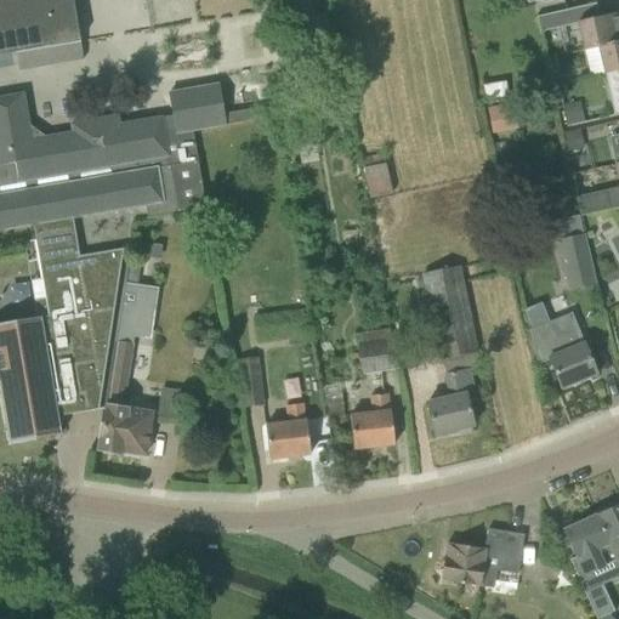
[(0,0),(0,55),(37,49),(39,64),(85,57),(74,0),(0,0)]
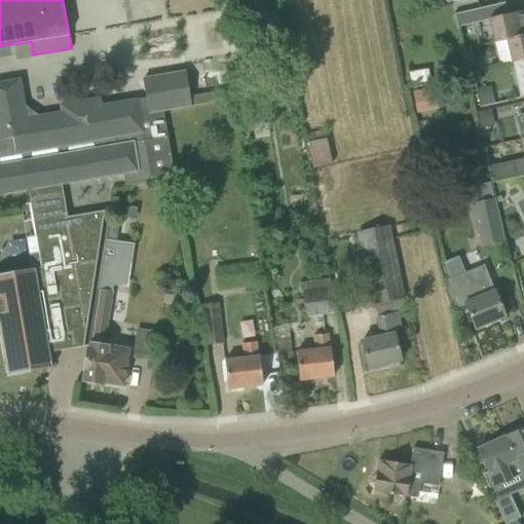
[(455,13),(458,26),(484,21),(481,7),(455,13)]
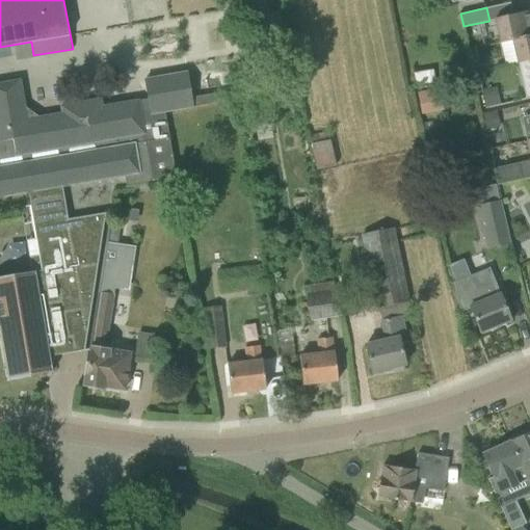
[(501,42),(513,40),(513,38),(529,34),(529,9),(496,18),(501,42)]
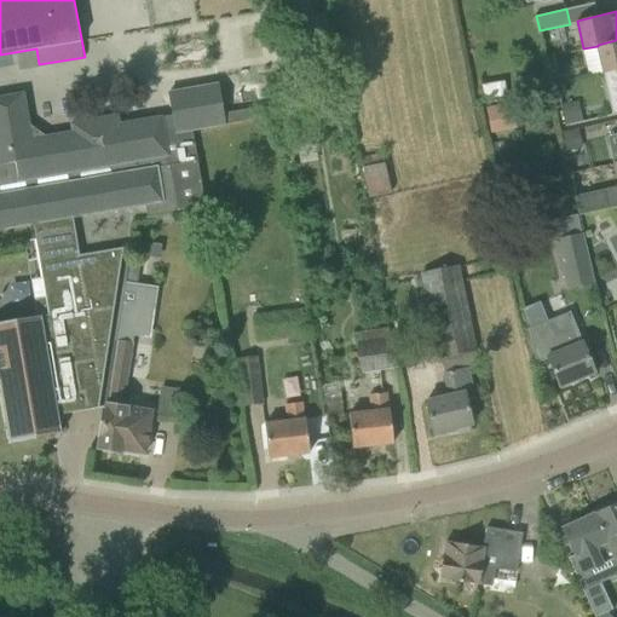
[(604,73),(616,70),(616,40),(598,45),(598,46),(604,73)]
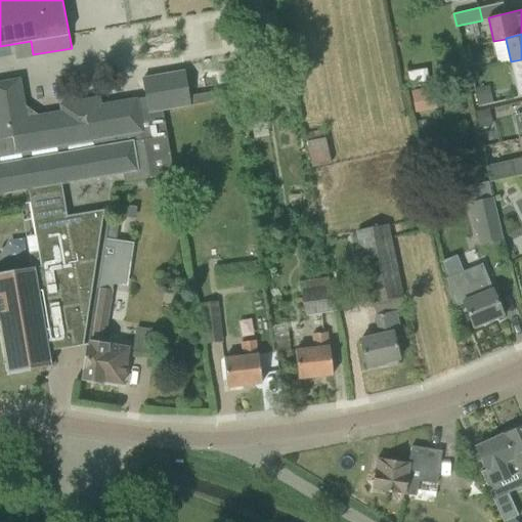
[(142,76),(147,104),(139,105),(138,97),(101,103),(99,96),(60,102),(61,110),(38,114),(25,104),(20,78),(0,81),(0,192),(30,188),(62,183),(124,172),(126,182),(175,174),(164,109),(227,98),(226,88),(190,94),(186,69),(142,76)]
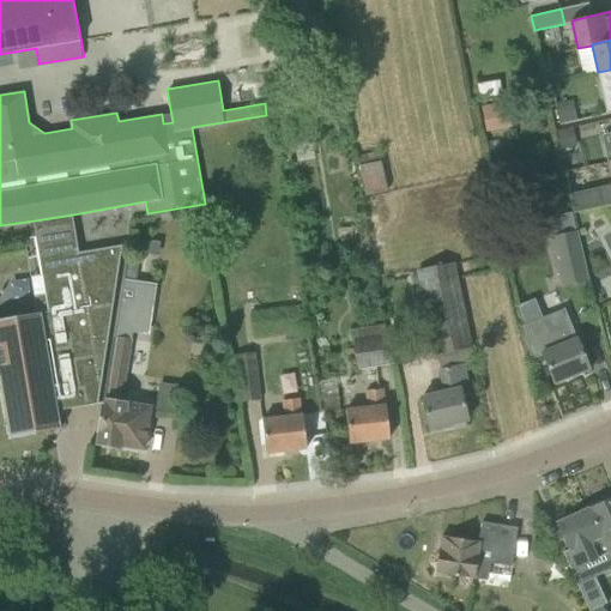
[(573,101),(557,104),(562,122),(578,119),(573,101)]
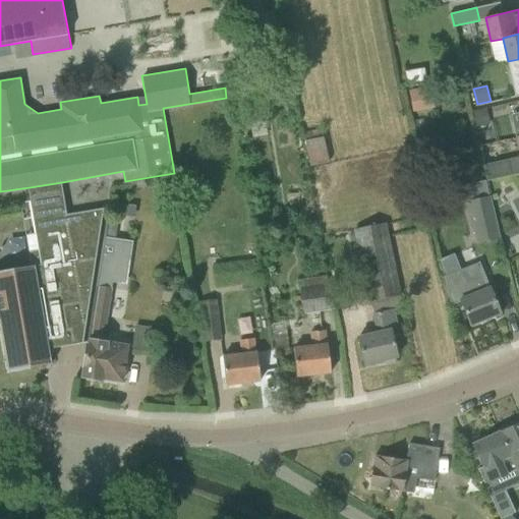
[(422,88),(408,90),(411,103),(425,100),(422,88)]
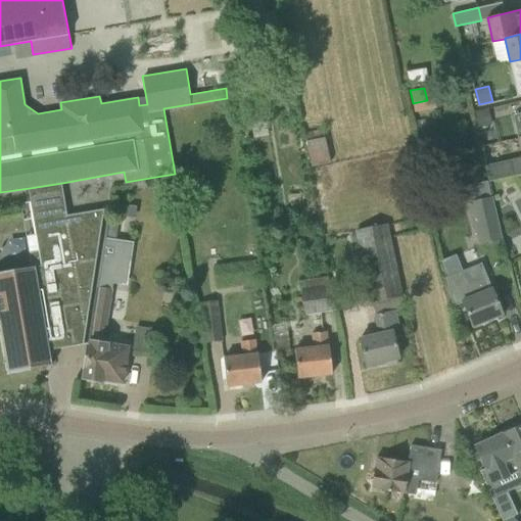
[(488,107),(475,110),(478,127),(491,124),(488,107)]
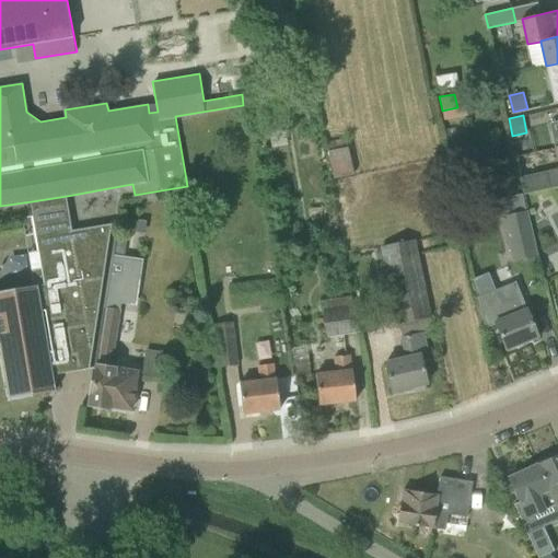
[(288,143),(283,119),(268,123),(272,147),(288,143)]
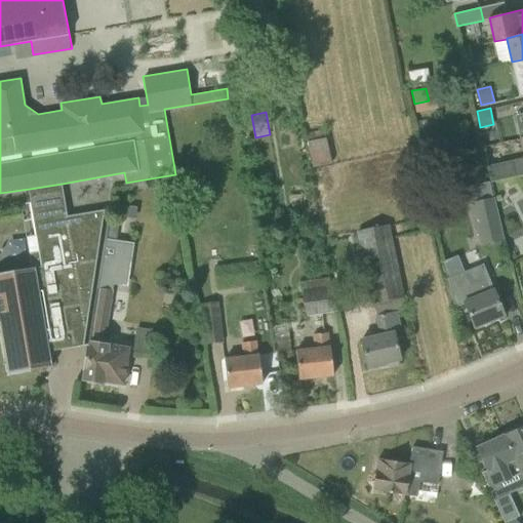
[(309,141),(314,166),(333,162),(327,136),(309,141)]
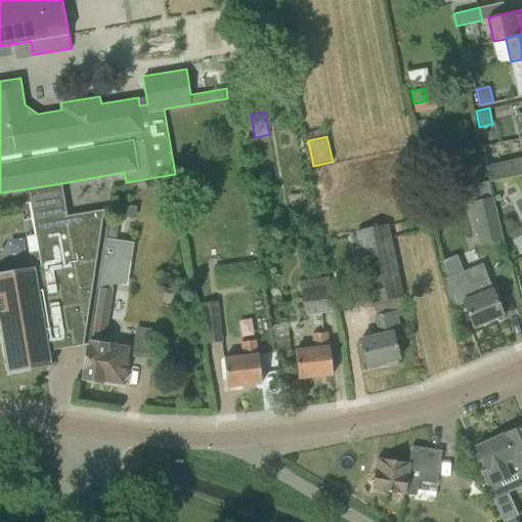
[(486,165),(490,181),(517,175),(513,159),(486,165)]
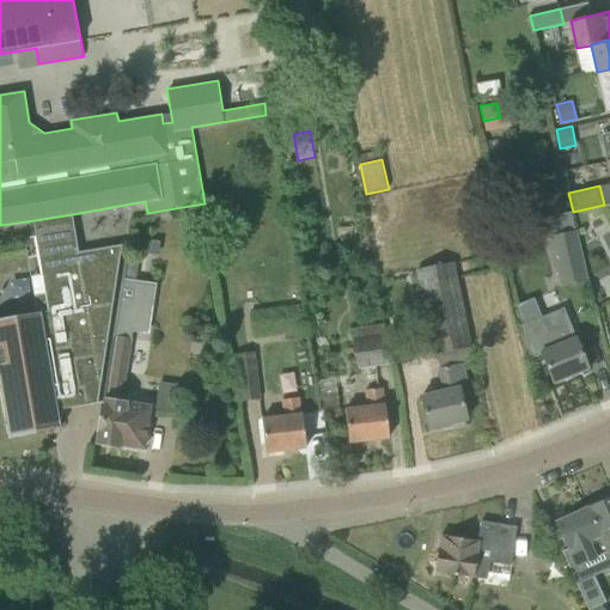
[(98,402),(122,244),(79,251),(73,214),(35,220),(47,292),(35,294),(38,312),(0,318),(0,379),(10,435),(61,427),(59,409),(98,402)]
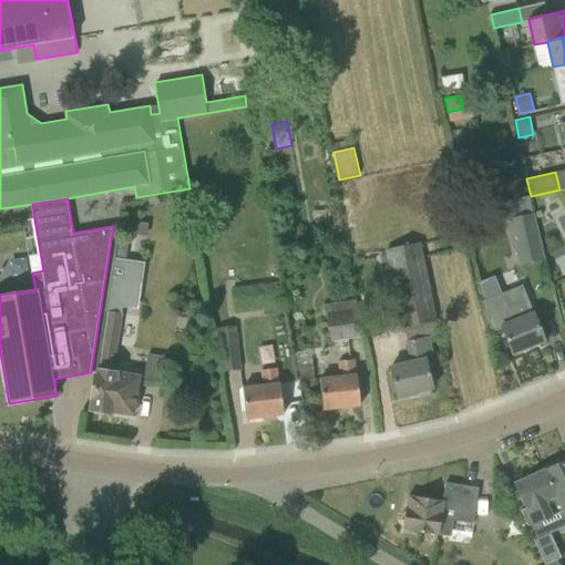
[(509,218),(520,265),(546,258),(535,213),(509,218)]
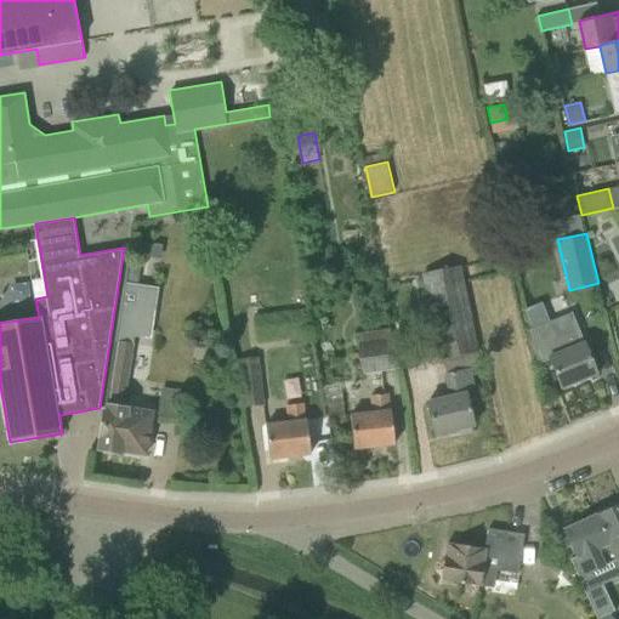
[(424,274),(441,358),(478,350),(461,266),(424,274)]
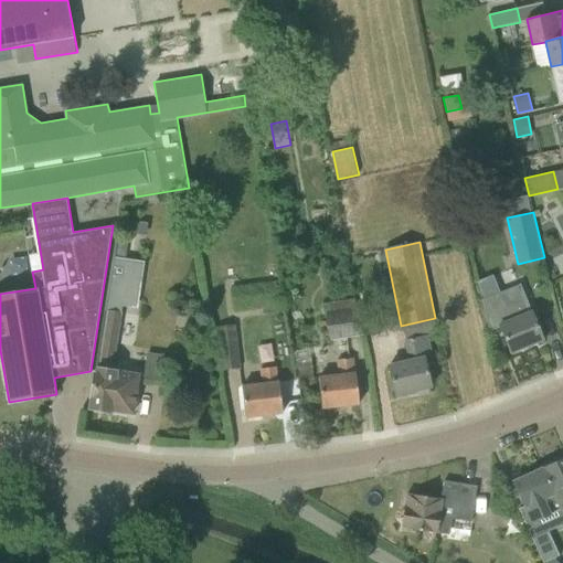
[(112,410),(133,413),(139,374),(109,370),(112,357),(116,358),(124,311),(123,311),(123,306),(138,308),(146,261),(115,256),(103,344),(93,404),(94,404),(93,409),(110,412),(112,410)]
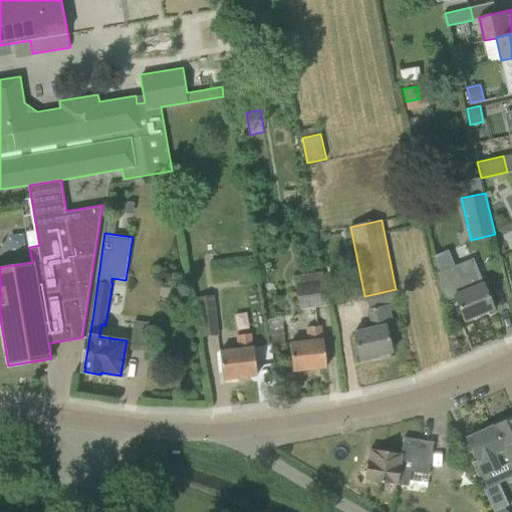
[(494,308),(484,284),(485,284),(474,257),(440,272),(444,300),(456,295),(466,320),(494,308)]
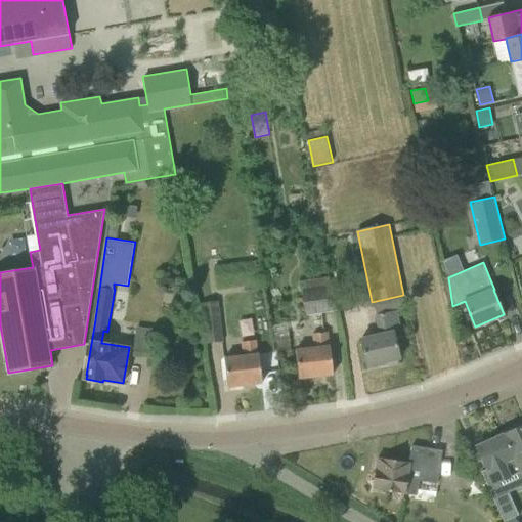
[(304,279),(307,312),(336,309),(333,275),(304,279)]
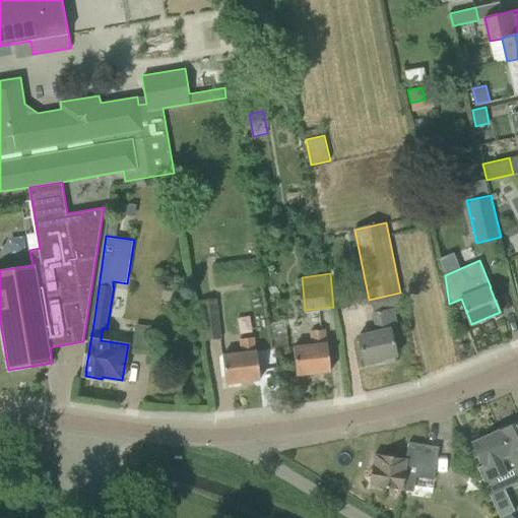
[(200,301),(204,339),(221,337),(216,299),(200,301)]
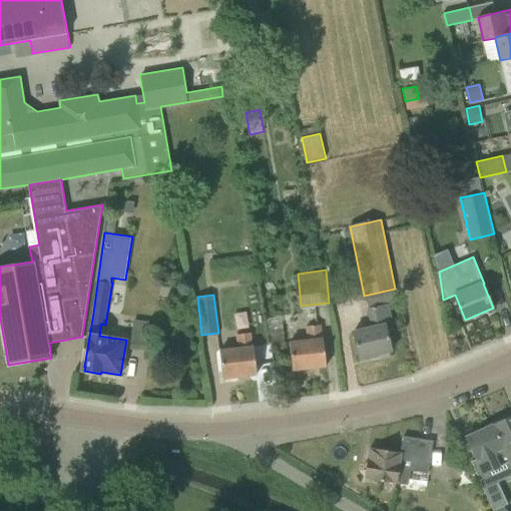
[(375,327),(354,331),(360,359),(392,352),(386,326),(394,324),(389,304),(371,309),(375,327)]
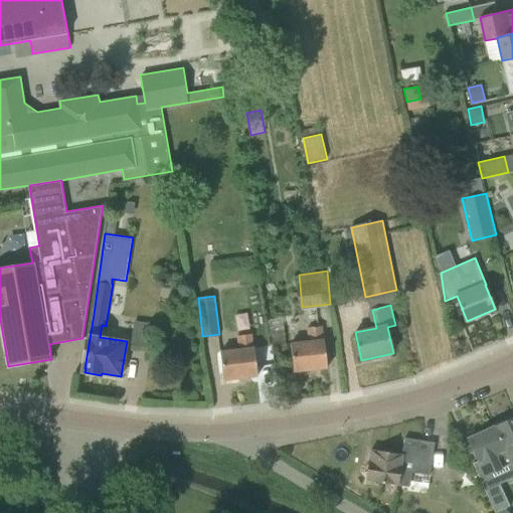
[(236,329),(251,327),(250,311),(234,312),(236,329)]
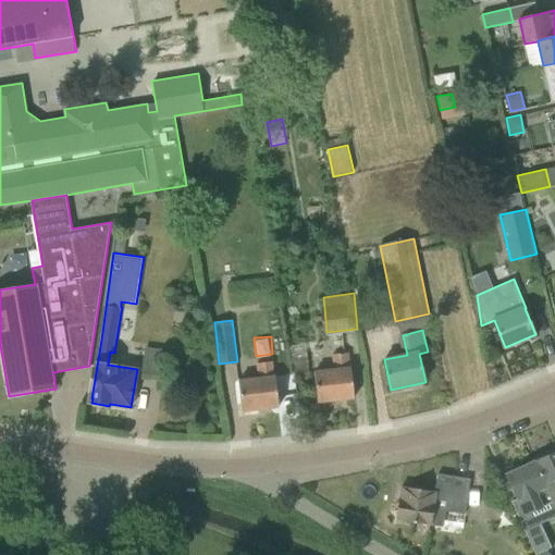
[(306,344),(292,346),(294,362),(308,360),(306,344)]
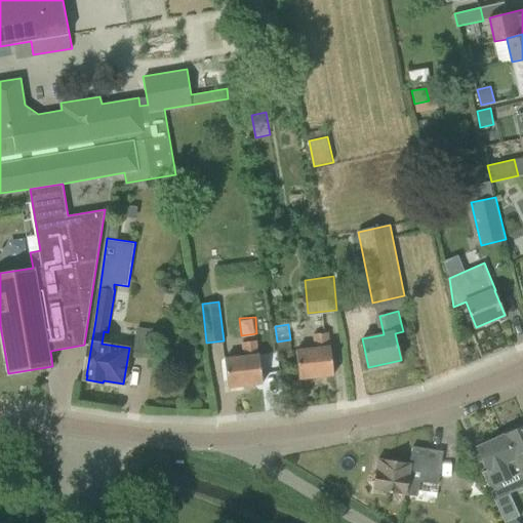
[(137,328),(133,351),(150,354),(153,331),(137,328)]
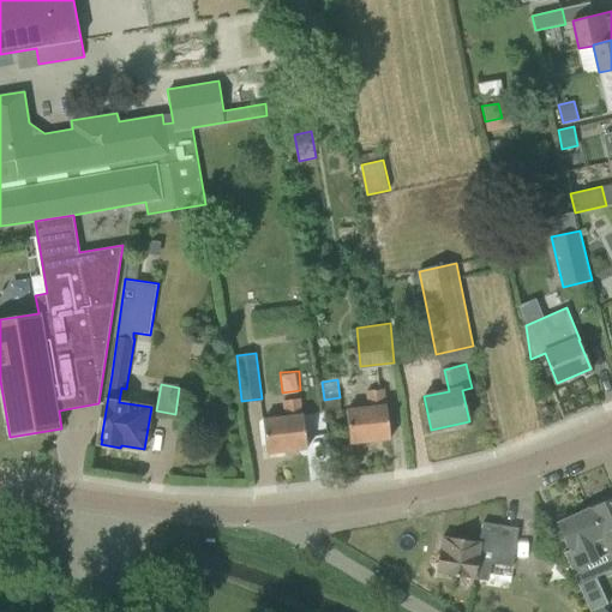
[(347,408),(348,419),(351,443),(391,438),(387,405),(385,405),(383,388),(370,389),(372,406),(347,408)]
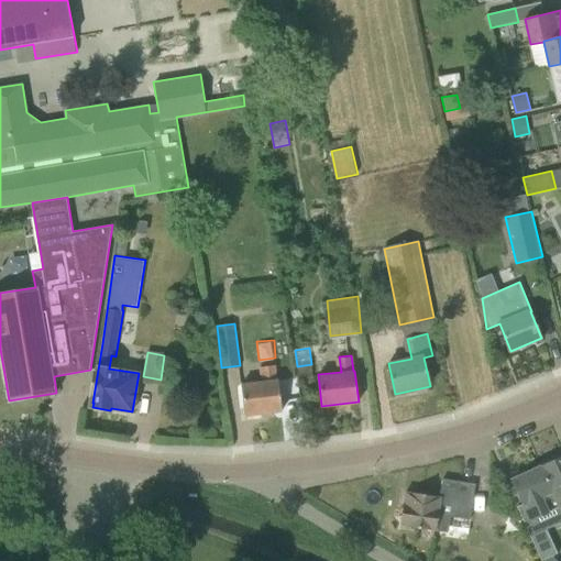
[(264,382),(242,385),(245,415),(283,410),(278,378),(276,363),(262,365),(264,382)]
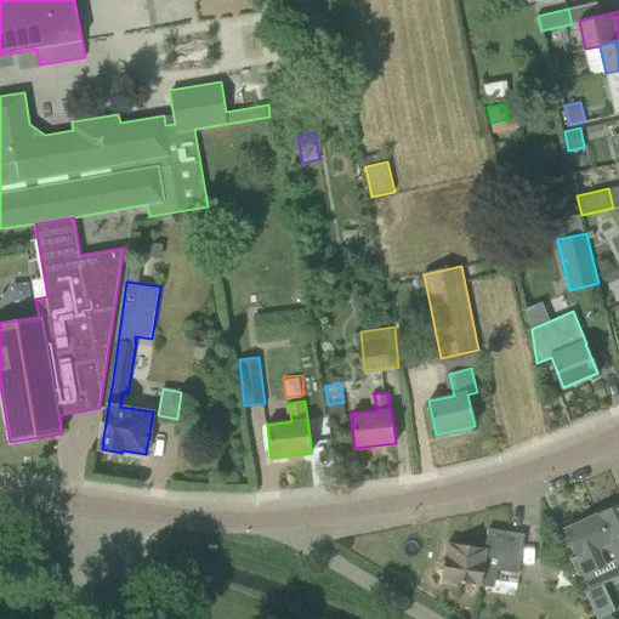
[(618,505),(612,509),(611,506),(600,511),(601,514),(598,515),(618,556),(618,505)]
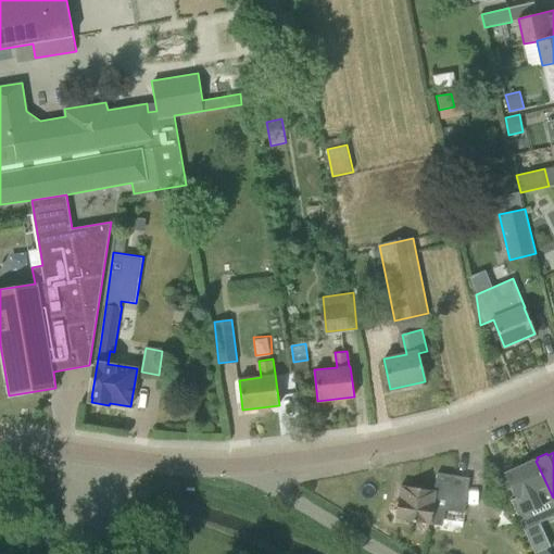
[(516,498),(511,500),(525,530),(537,525),(530,511),(553,500),(553,498),(536,461),(506,475),(515,494),(516,498)]
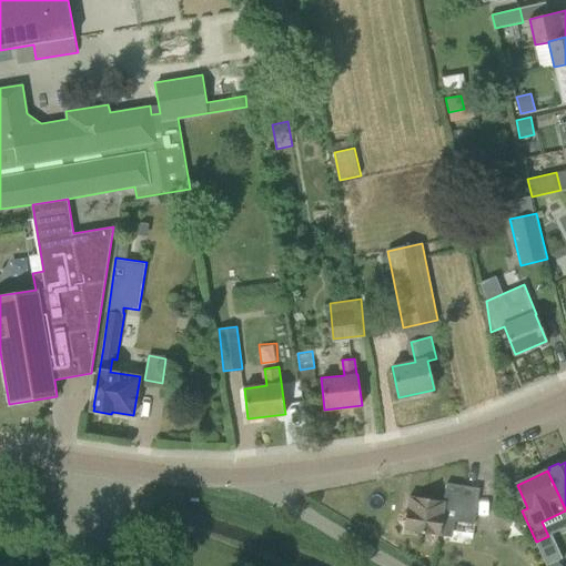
[(404,529),(441,535),(443,518),(475,524),(481,488),(447,483),(444,502),(410,496),(407,513),(403,515),(403,521),(405,524),(404,529)]
